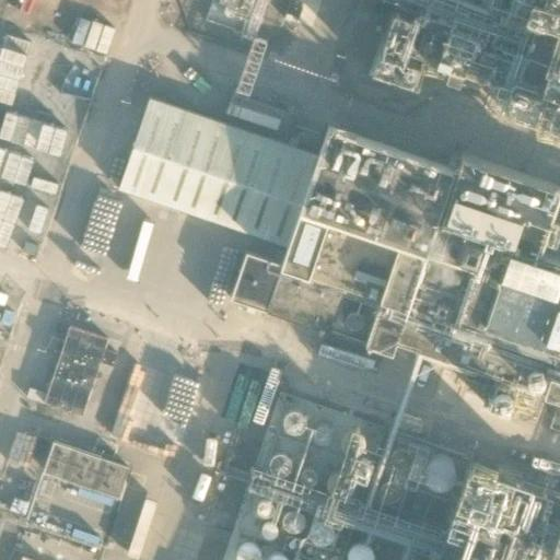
[(559,0),(404,0),(380,72),(420,86),(426,71),(559,117),(559,0)]
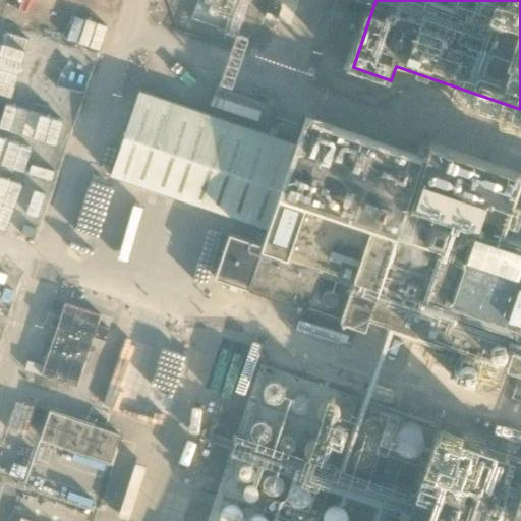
[(0,225),(34,238),(88,79),(81,76),(61,69),(17,55),(0,105),(0,225)]
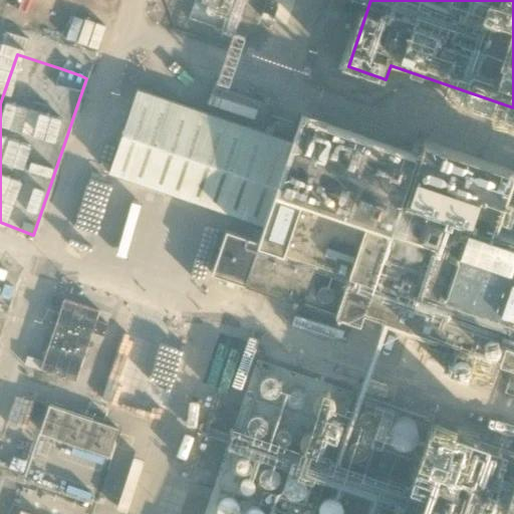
[(137,87),(107,172),(265,225),(260,242),(227,232),(214,272),(246,283),(304,302),(316,262),(354,275),(352,281),(371,287),(363,310),(513,360),(513,236),(495,230),(500,217),(510,220),(513,208),(513,202),(505,199),(513,173),(513,170),(425,141),(424,143),(421,153),(303,113),(294,141),(137,87)]
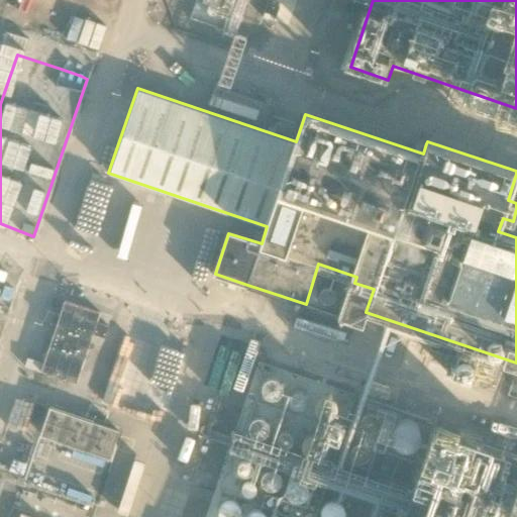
[(93,333),(104,337),(108,326),(96,322),(100,312),(66,300),(61,314),(47,309),(44,320),(58,324),(44,362),(28,356),(25,365),(76,382),(93,333)]
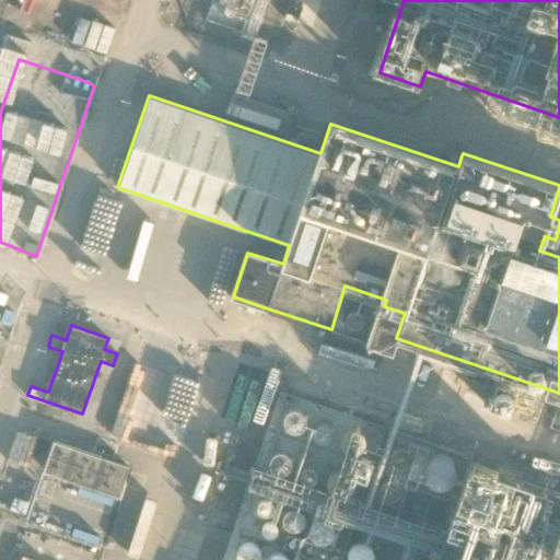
[(167,450),(195,358),(143,342),(116,434),(167,450)]
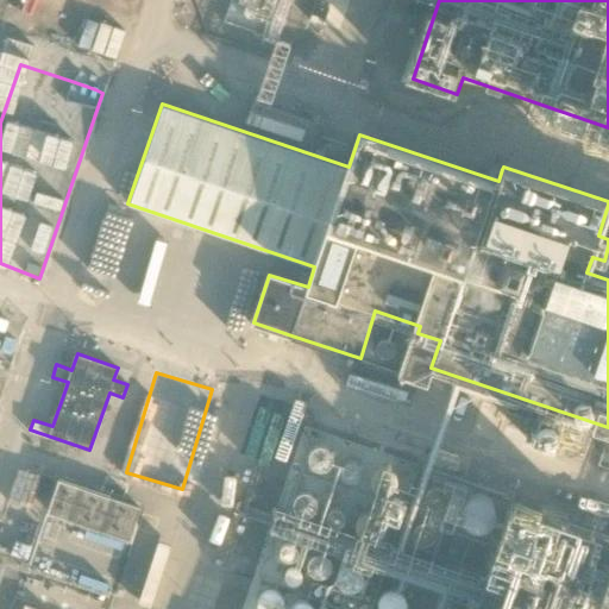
[(48,512),(129,539),(140,507),(58,479),(48,512)]
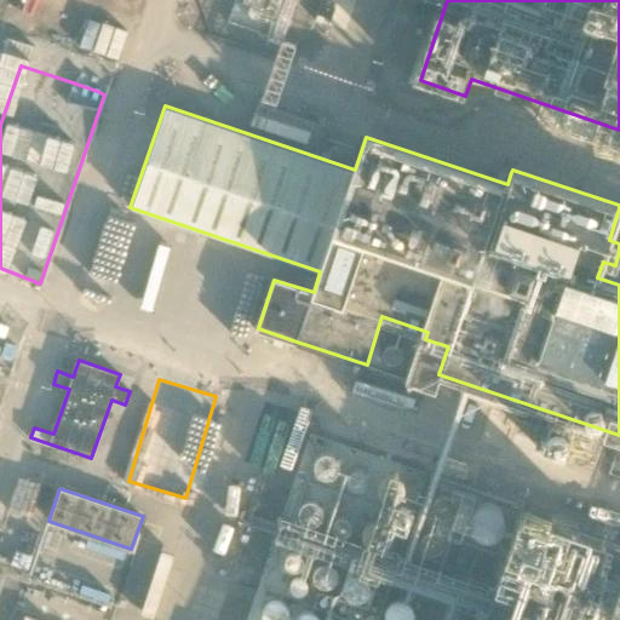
[(470,570),(452,619),(619,619),(607,616),(619,578),(619,552),(569,535),(572,529),(546,521),(549,514),(523,505),(507,552),(455,534),(447,562),(470,570)]
